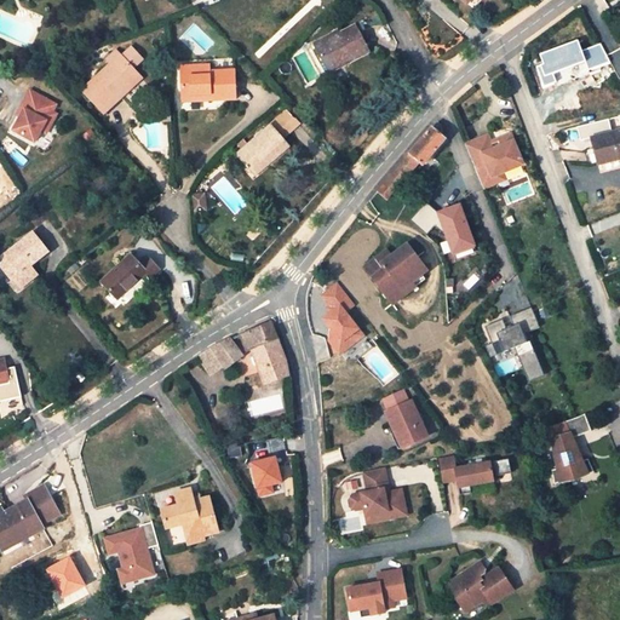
[(368,52),(355,26),(339,33),(338,32),(314,44),(325,65),(348,55),(350,58),(351,61),(368,52)]
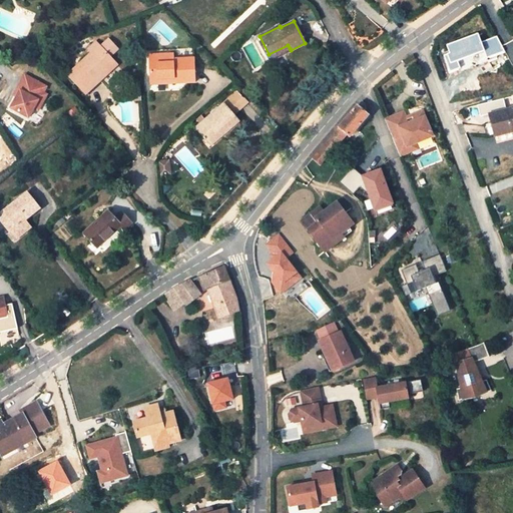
[(98,46),(82,62),(67,75),(85,93),(99,80),(113,95),(129,79),(116,64),(108,56),(116,48),(108,40),(100,47),(98,46)]
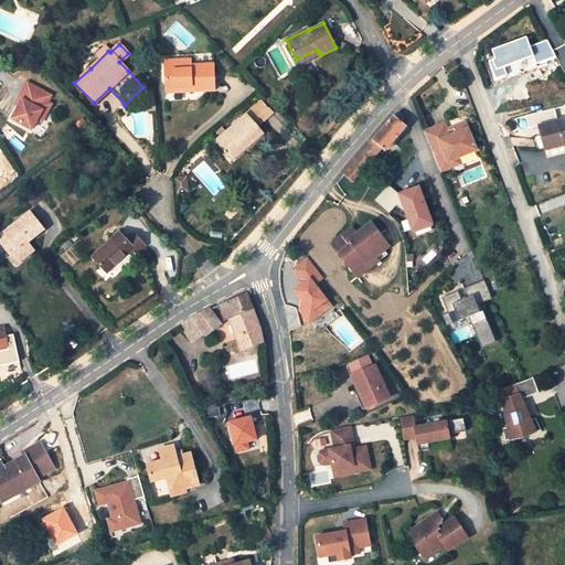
[(298,64),(319,53),(317,50),(296,60),(298,64)]
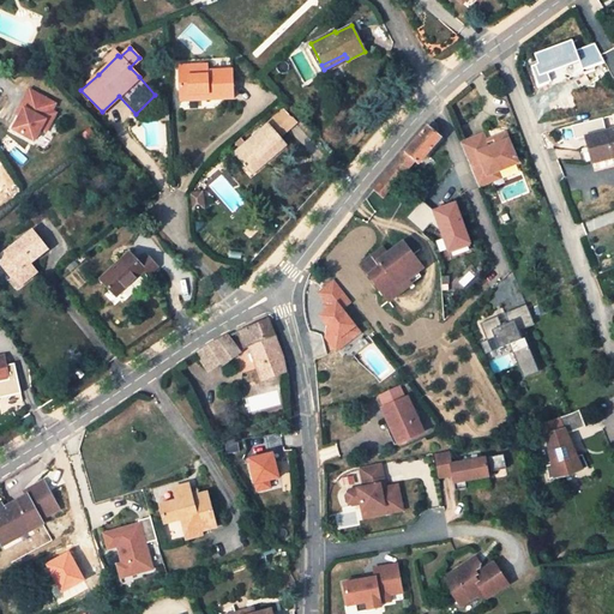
[(208,65),(179,66),(180,95),(208,94),(208,100),(233,98),(230,70),(208,71),(208,65)]
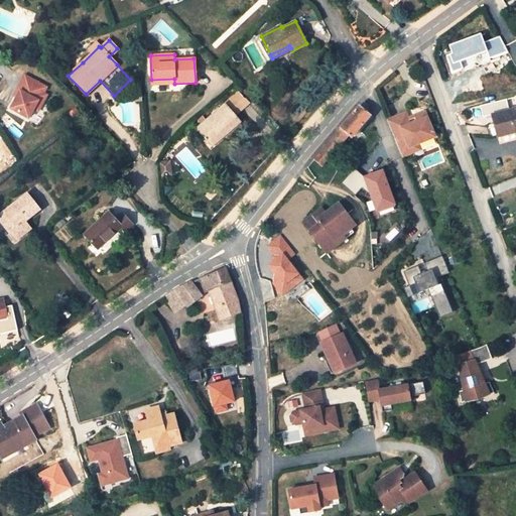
[(46,87),(25,76),(17,90),(20,92),(17,98),(11,109),(29,118),(33,109),(38,101),(42,103),(46,95),(43,93),(46,87)]
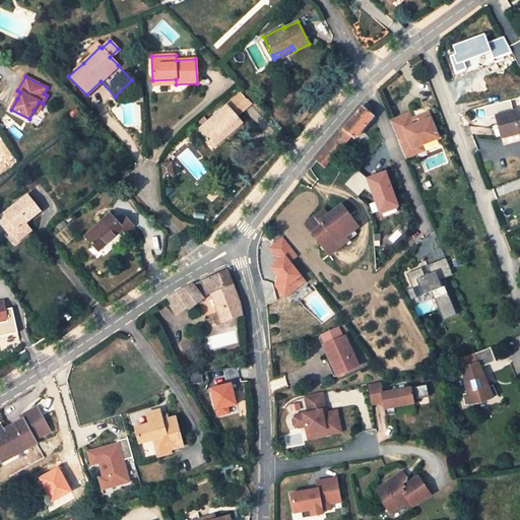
[(373,117),(382,106),(377,91),(362,107),(373,117)]
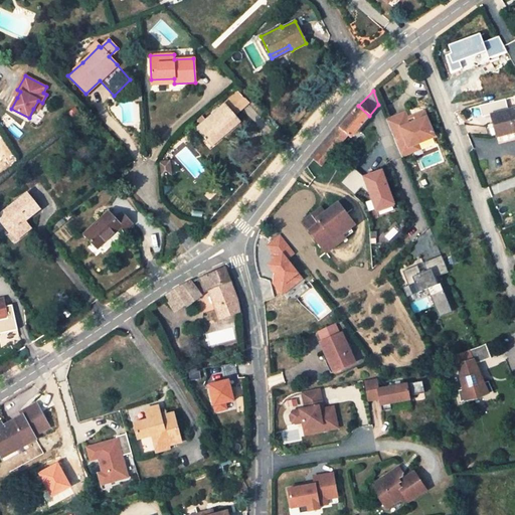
[(42,103),(38,101),(33,109),(38,111),(42,103)]
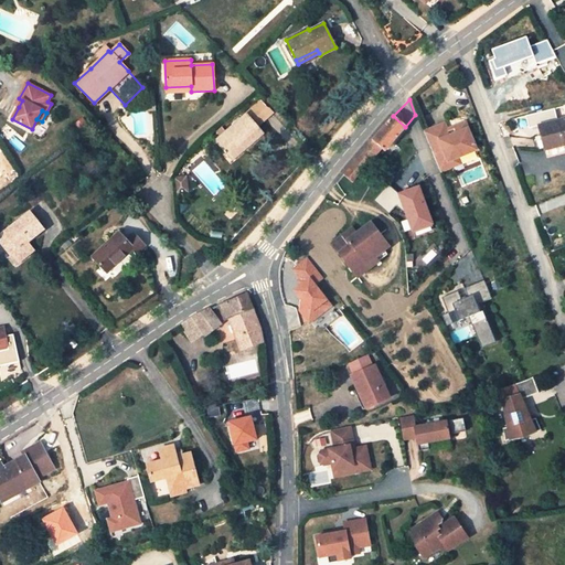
[(263,134),(246,115),(216,140),(230,156),(242,146),(245,149),(263,134)]
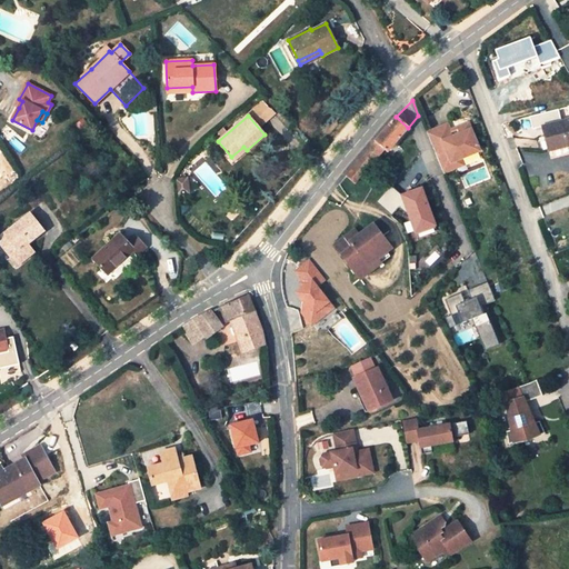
[(408,128),(396,117),(346,177),(355,183),(385,149),(388,152),(408,128)]
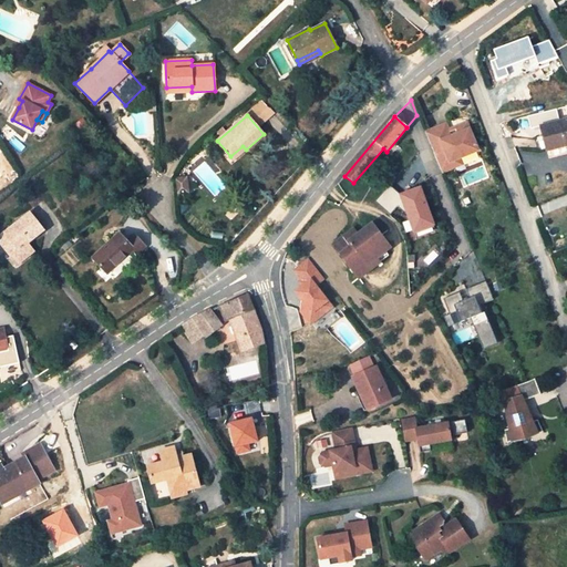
[(566,119),(540,126),(547,152),(566,145),(566,119)]
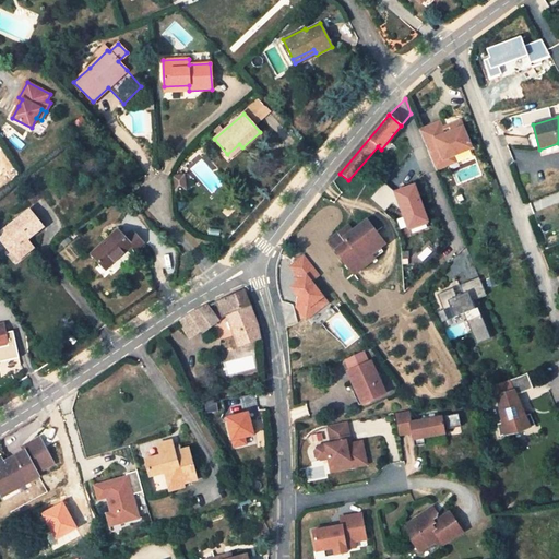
[(440,123),(419,131),(436,171),(447,167),(444,161),(453,157),(472,150),(461,122),(449,127),(452,133),(445,135),(440,123)]
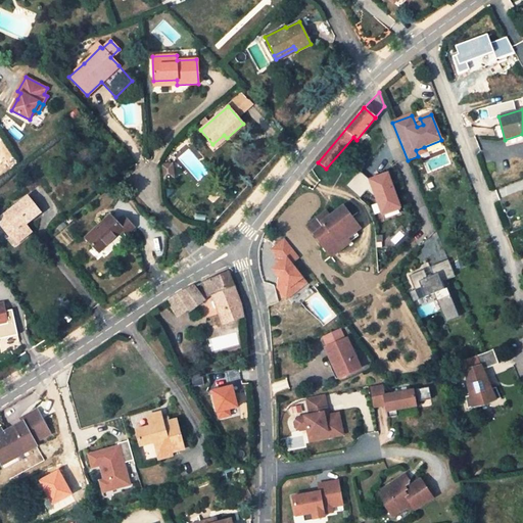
[(212,144),(216,147),(227,138),(224,135),(212,144)]
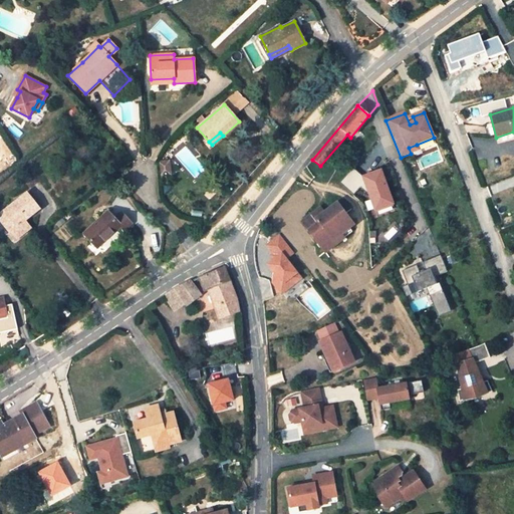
[(417,145),(409,148),(411,154),(419,151),(417,145)]
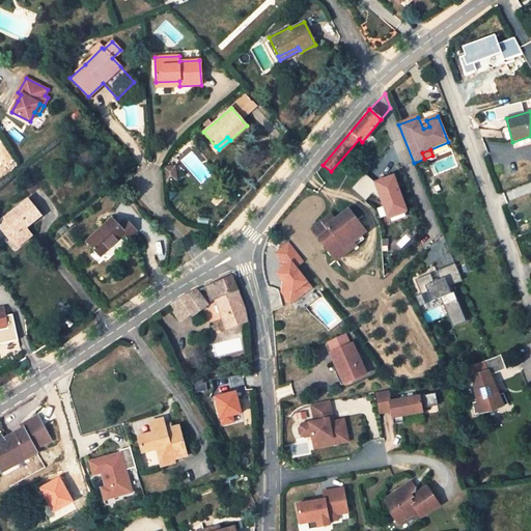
[(174,166),(165,167),(166,180),(171,180),(176,179),(174,166)]
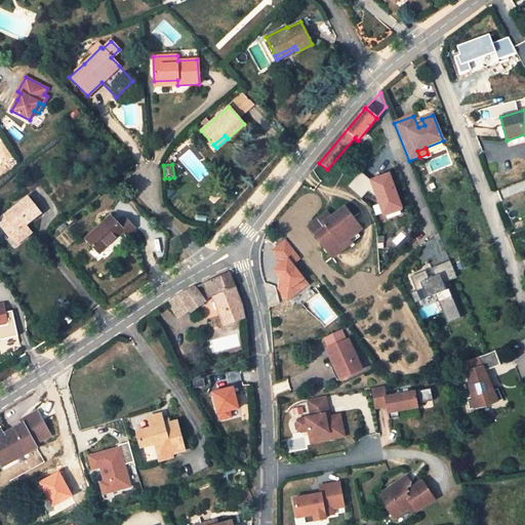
[(385,216),(406,208),(392,171),(367,180),(365,175),(351,180),(357,197),(374,190),(385,216)]
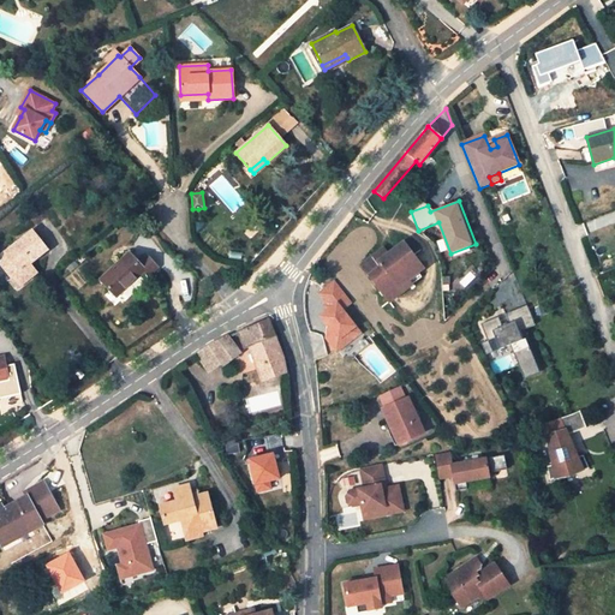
[(47,250),(31,231),(0,255),(0,261),(12,278),(15,275),(29,264),(37,257),(47,250)]
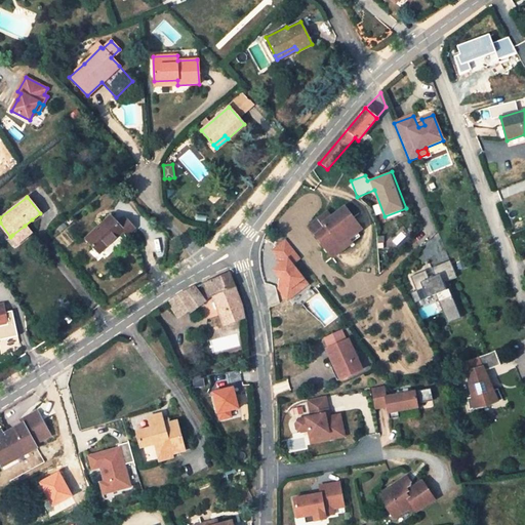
[(309,227),(325,249),(336,241),(340,246),(357,234),(362,230),(345,208),(331,218),(325,224),(320,218),(309,227)]
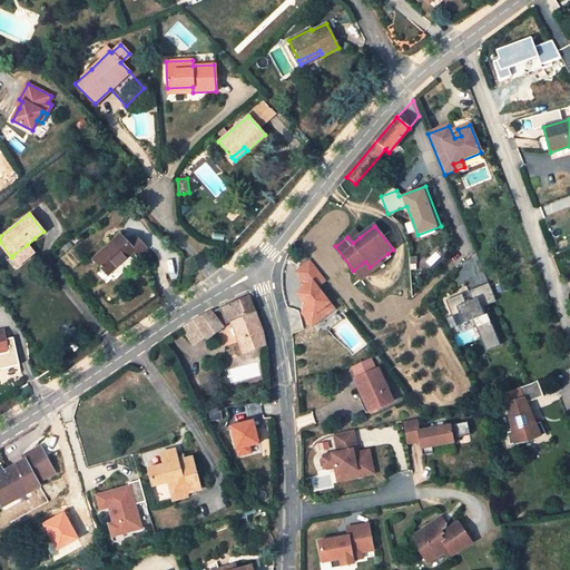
[(355,231),(347,237),(353,243),(360,237),(355,231)]
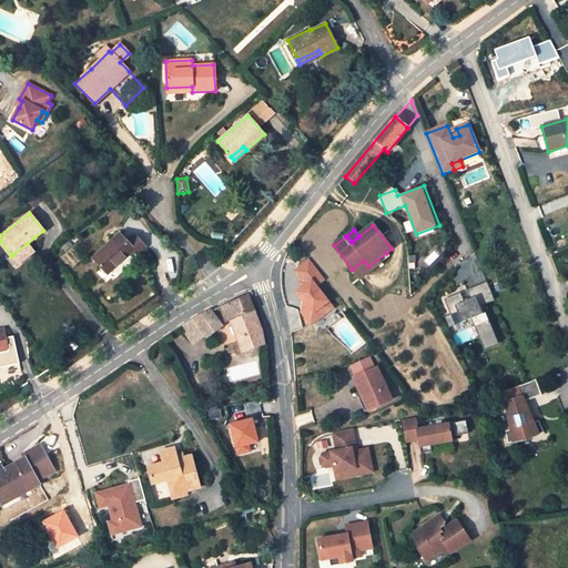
[(119,234),(92,259),(108,275),(134,250),(138,254),(145,247),(134,236),(127,243),(119,234)]
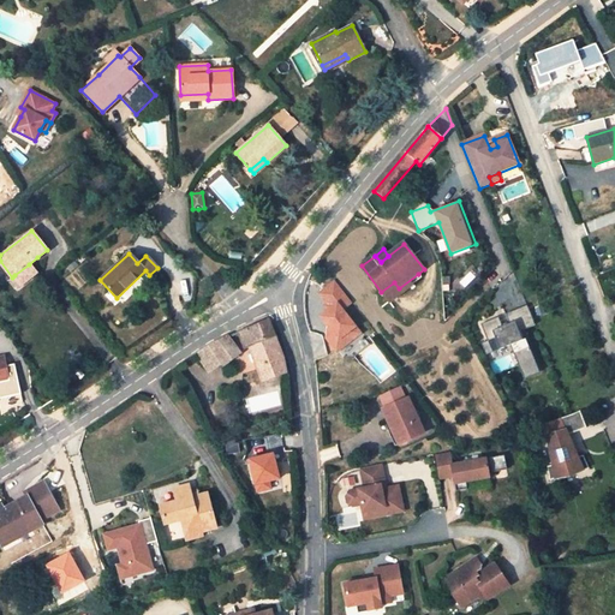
[(29,264),(15,275),(21,282),(34,273),(35,272),(29,264)]
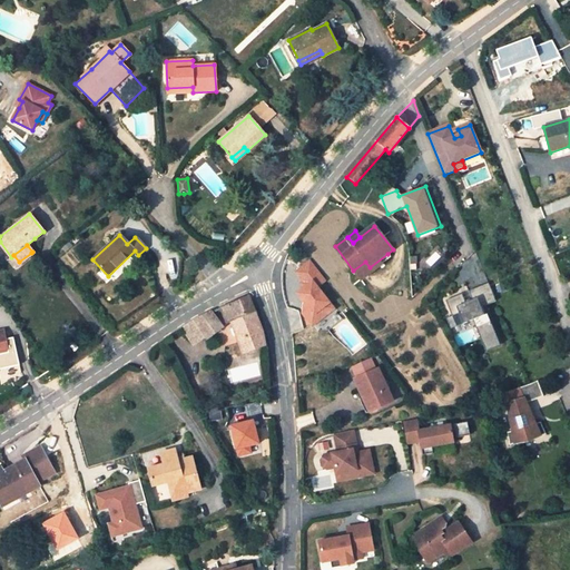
[(365,262),(353,271),(362,282),(392,259),(387,254),(370,267),(365,262)]
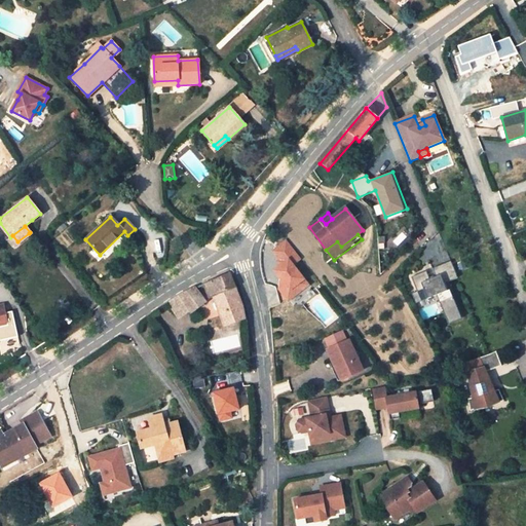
[(296,263),(301,260),(288,240),(271,251),(280,264),(270,272),(290,301),(311,286),(296,263)]
